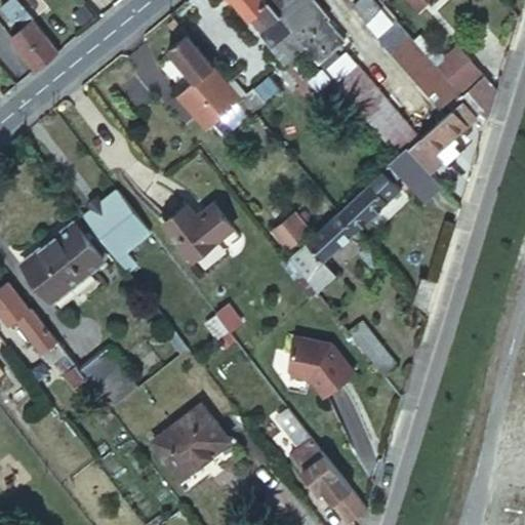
[(61,48),(34,16),(19,0),(10,0),(4,5),(22,27),(10,36),(36,68),(43,62),(61,48)]
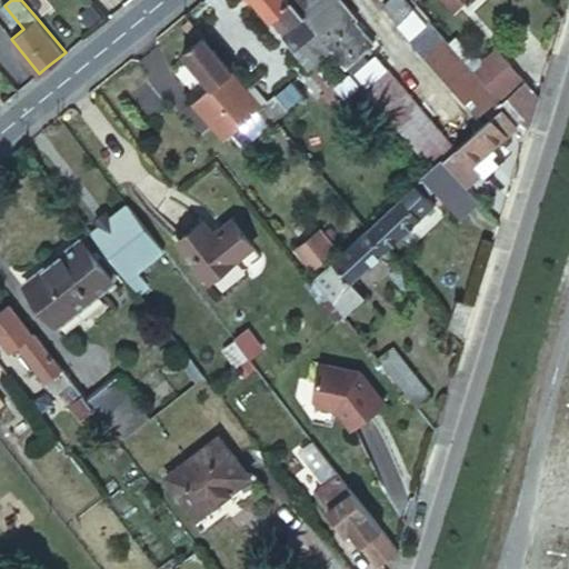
[(295,0),(261,0),(285,29),(299,17),(302,22),(288,33),(311,62),(332,45),(295,0)]
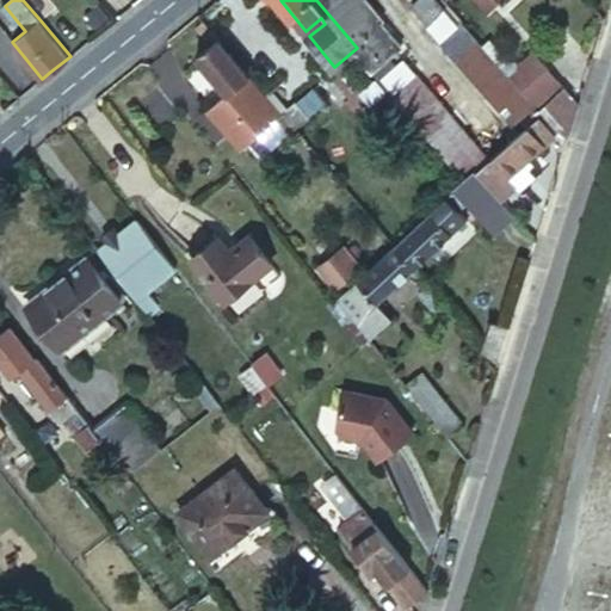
[(482,174),(479,171),(476,168),(488,158),(403,57),(396,63),(389,55),(403,44),(382,18),(384,16),(371,0),(316,0),(357,48),(470,184),(482,174)]
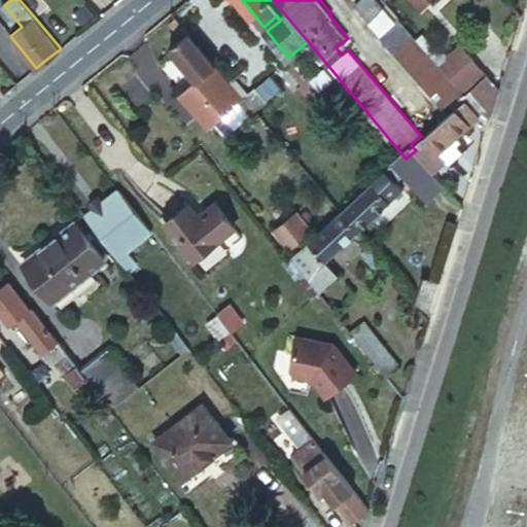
[(353,0),(366,14),(380,3),(377,0),(353,0)]
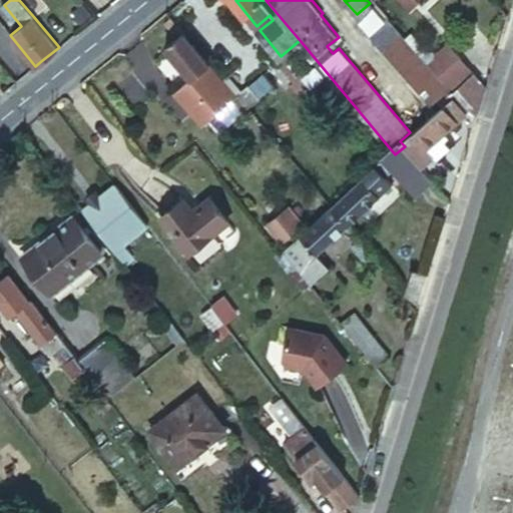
[(451,94),(456,90),(454,88),(433,64),(411,40),(380,4),(360,21),(436,107),(442,103),(451,94)]
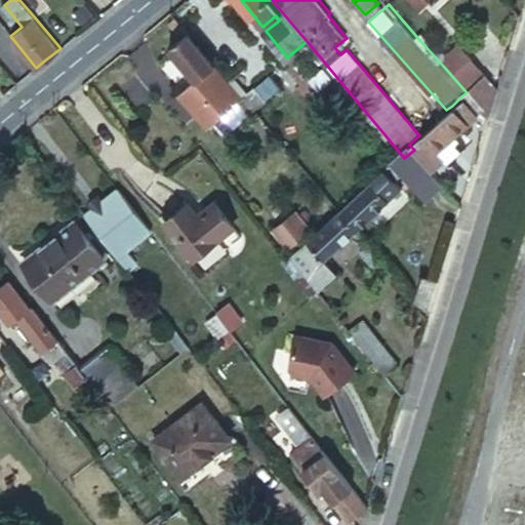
[(241,93),(189,31),(169,47),(197,80),(178,95),(206,128),(244,96),(243,95),(241,93)]
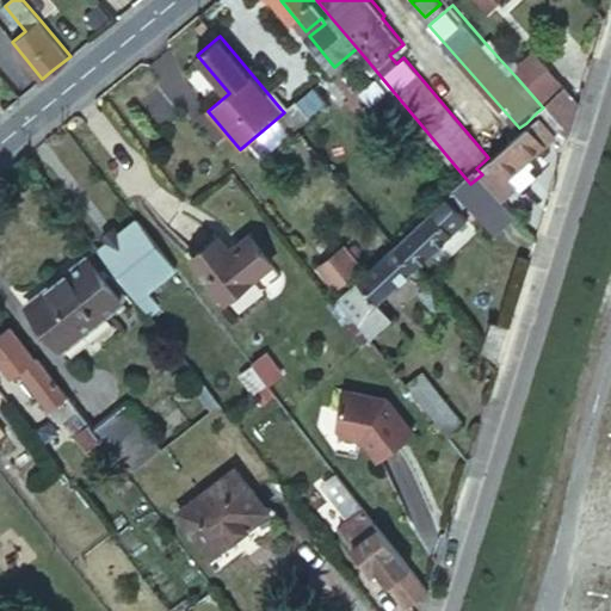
[(516,76),(541,105),(563,86),(538,57),(516,76)]
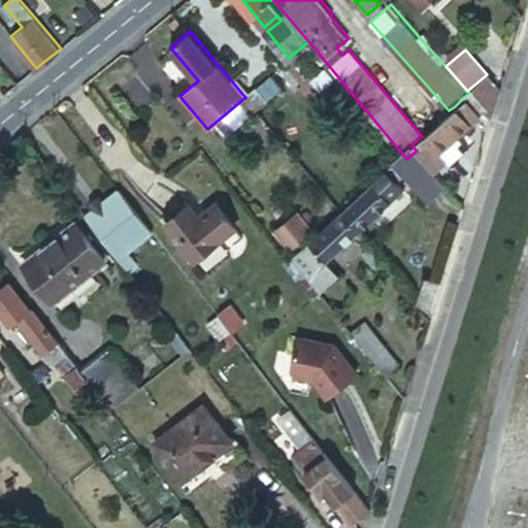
[(493,110),(499,90),(488,75),(473,89),(489,106),(493,110)]
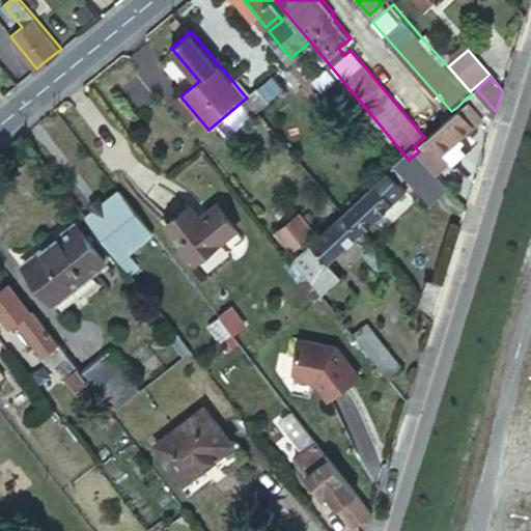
[(460,111),(416,148),(419,151),(437,172),(449,162),(454,167),(474,150),(462,135),(484,117),(467,98),(457,107),(460,111)]
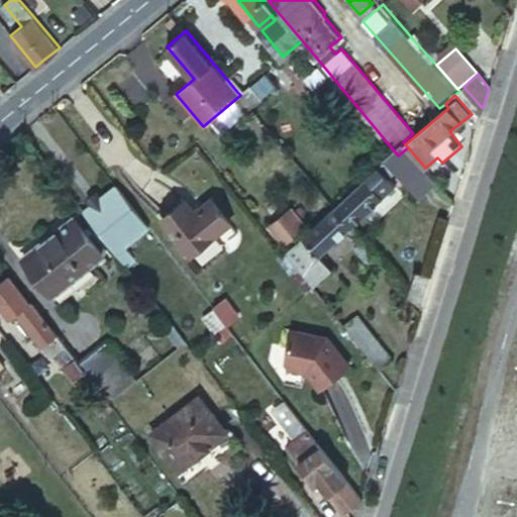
[(436,181),(425,168),(408,147),(398,156),(335,209),(333,211),(349,230),(396,192),(389,184),(400,174),(418,196),(436,181)]
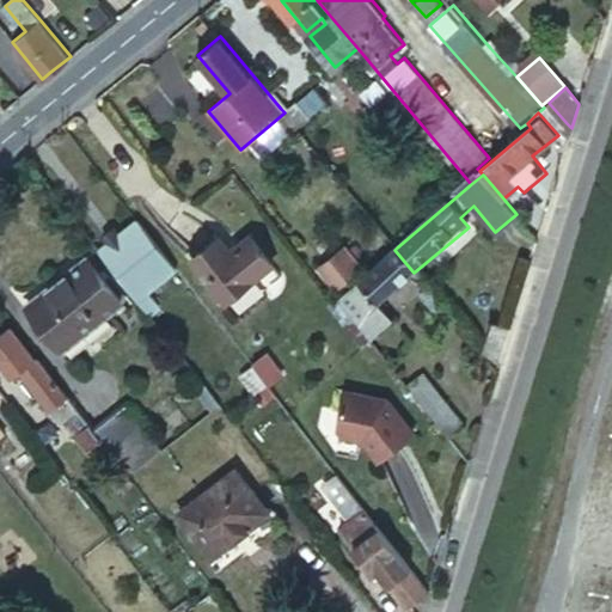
[(108,242),(98,250),(146,312),(157,304),(144,288),(176,263),(139,216),(120,232),(108,242)]
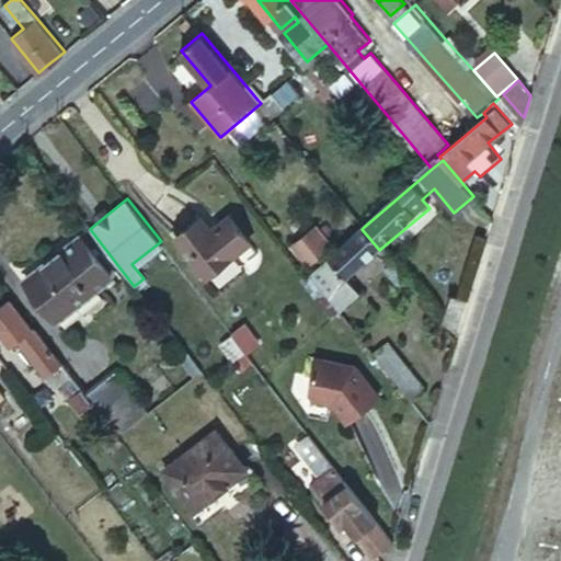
[(99,221),(110,213),(104,206),(93,214),(99,221)]
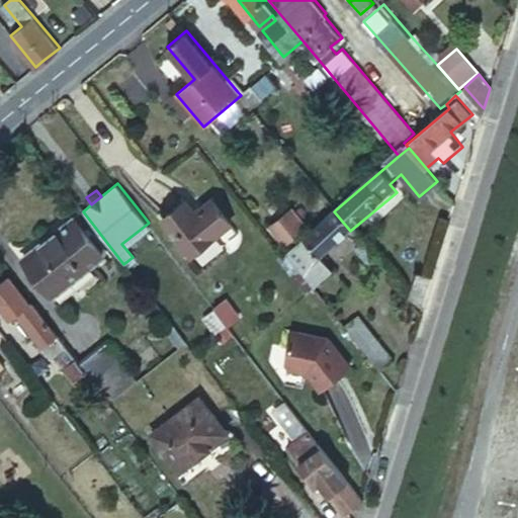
[(162,217),(190,254),(231,223),(211,199),(195,212),(184,199),(162,217)]
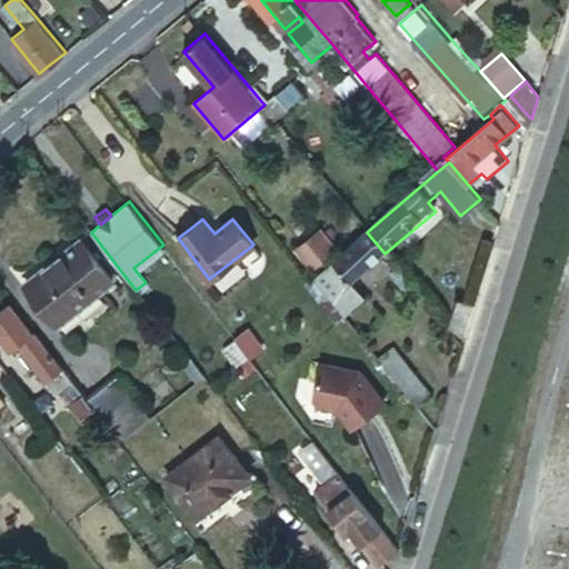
[(312,272),(339,248),(319,227),(293,250),(312,272)]
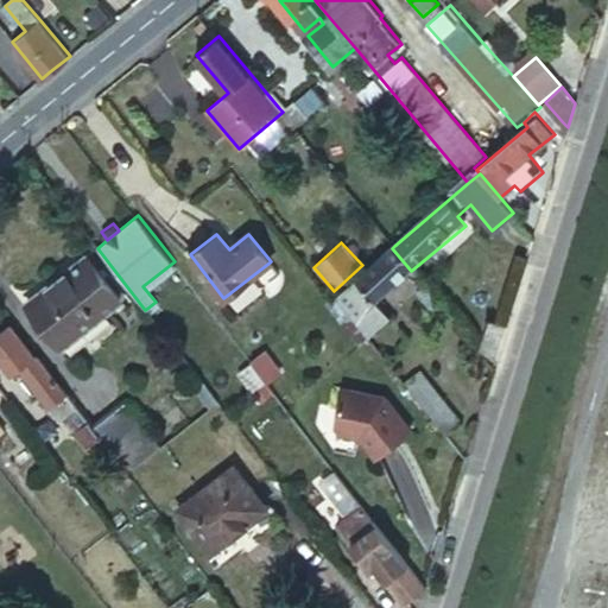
[(392,248),(336,297),(366,334),(367,336),(390,318),(387,316),(375,302),(411,271),(392,248)]
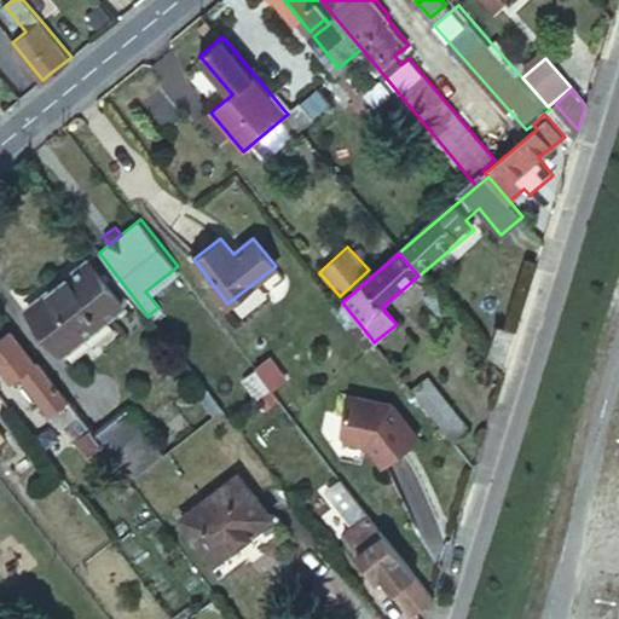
[(88,261),(28,310),(63,353),(125,305),(88,261)]
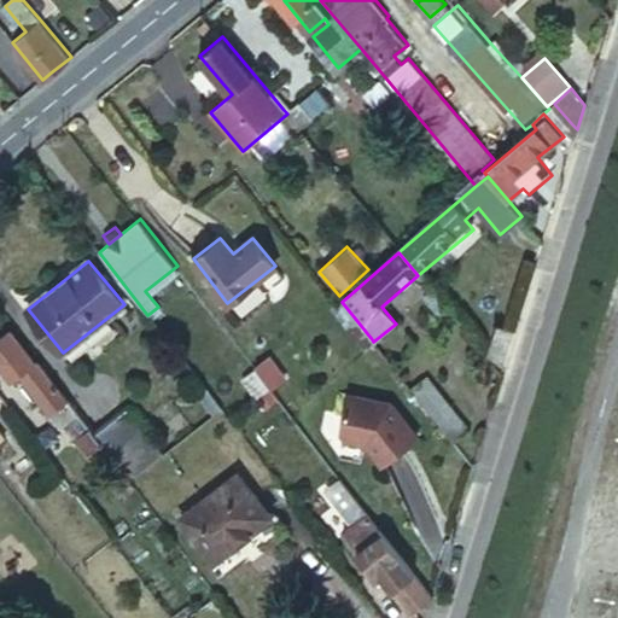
[(68,400),(38,360),(35,362),(7,327),(0,332),(0,366),(11,380),(18,374),(50,414),(68,400)]
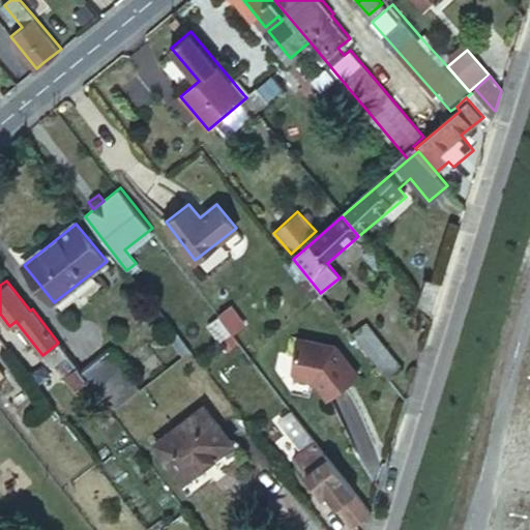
[(219,316),(233,331),(233,333),(244,326),(231,307),(219,316)]
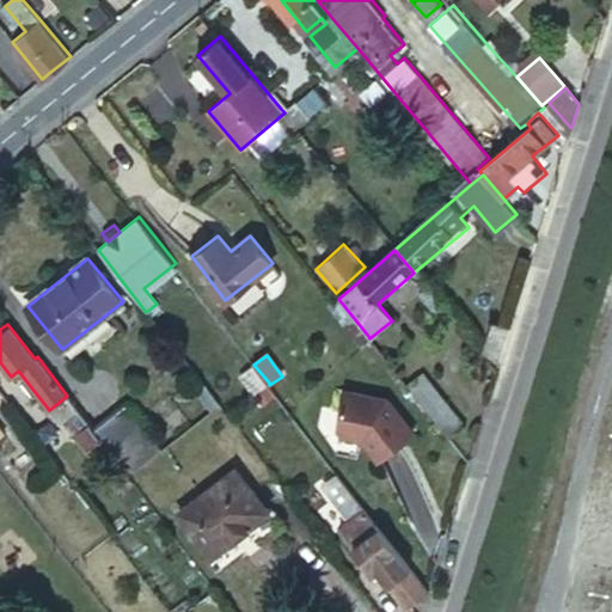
[(240,375),(255,395),(269,383),(254,365),(240,375)]
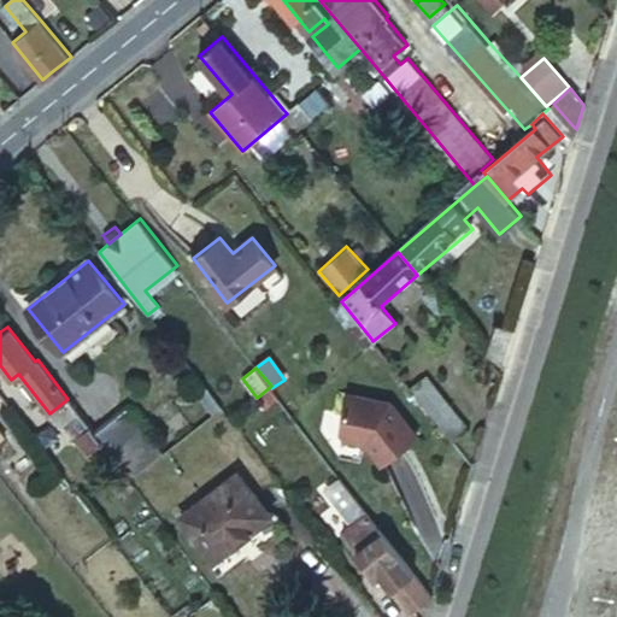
[(434,385),(417,398),(419,400),(452,442),(469,429),(434,385)]
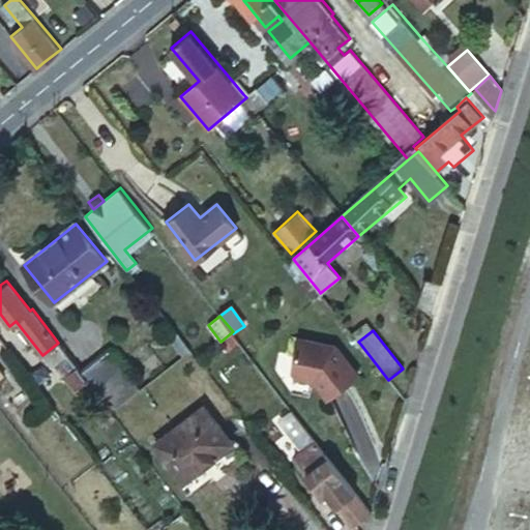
[(233,331),(221,342),(229,351),(240,343),(233,333),(233,331)]
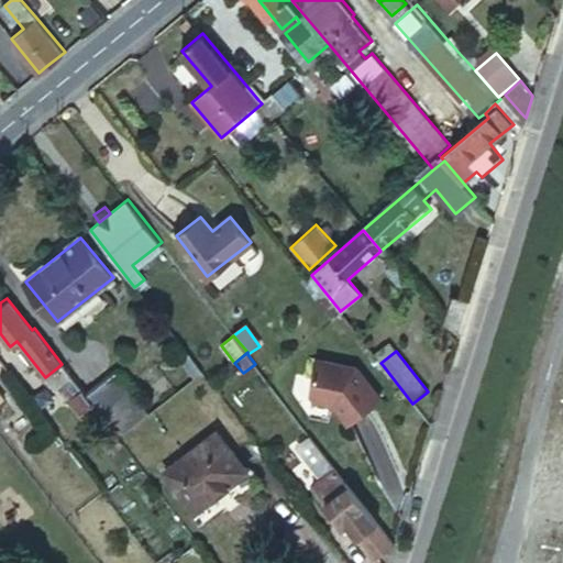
[(355,366),(316,359),(309,394),(313,400),(333,404),(348,423),(381,398),(355,366)]
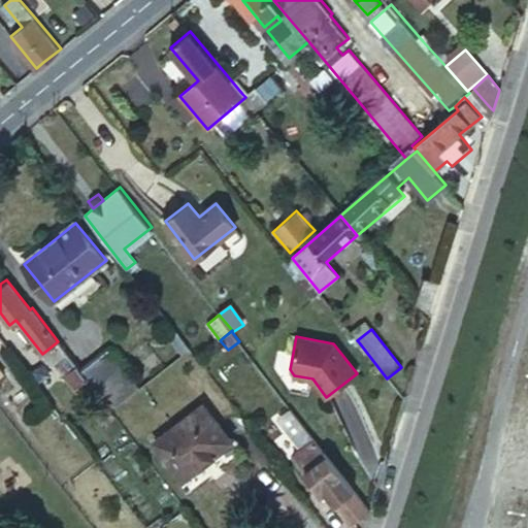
[(89,381),(87,378),(76,365),(65,373),(77,389),(89,381)]
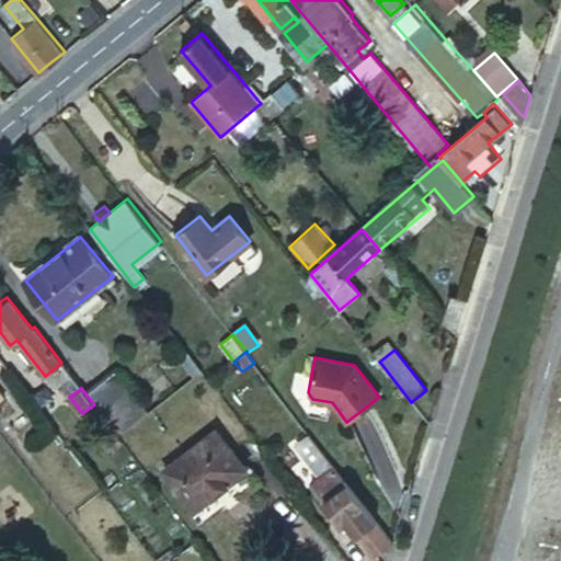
[(109,389),(92,402),(94,404),(112,430),(129,416),(109,389)]
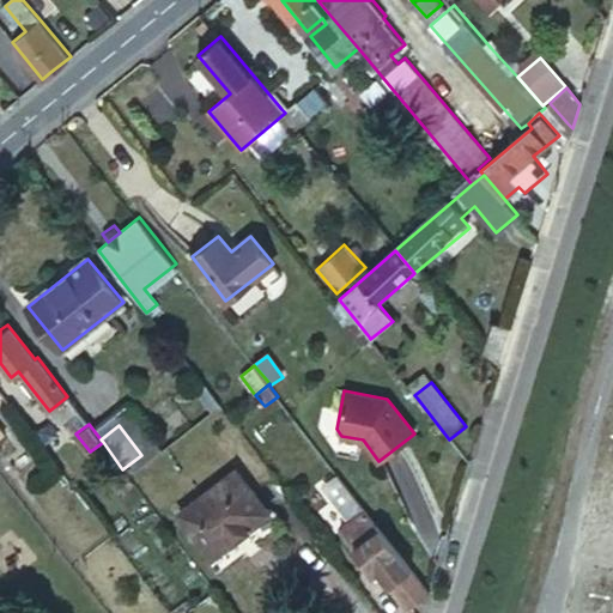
[(182,511),(216,556),(269,514),(236,469),(182,511)]
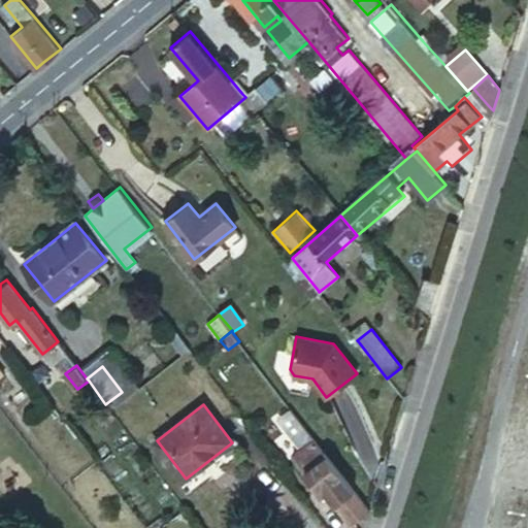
[(291,408),(278,419),(303,452),(295,458),(319,490),(315,493),(322,502),(330,496),(355,527),(364,527),(369,514),(365,508),(291,408)]
